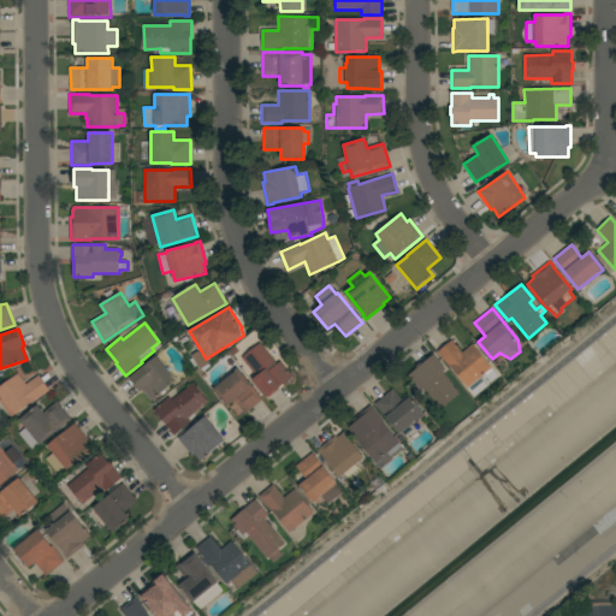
[(473,344),(492,368),(498,377),(487,385),(489,386),(475,397),(450,366),(450,367),(437,353),(452,341),(462,353),(473,344)]
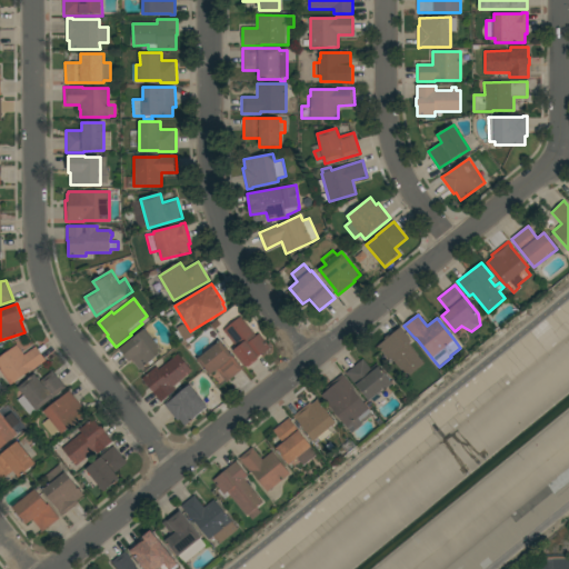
[(257,336),(259,333),(270,348),(258,358),(258,359),(247,368),(233,350),(237,348),(223,330),(241,317),(257,336)]
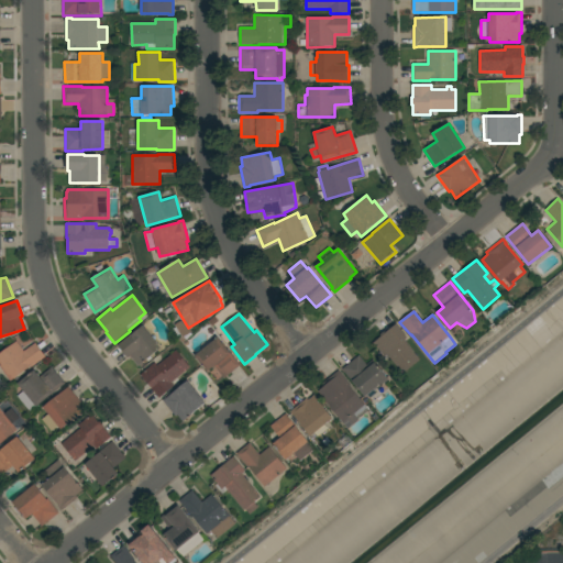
[(404,374),(387,354),(385,356),(374,343),(382,337),(381,335),(386,330),(387,332),(397,323),(408,338),(405,341),(420,360),(404,374)]
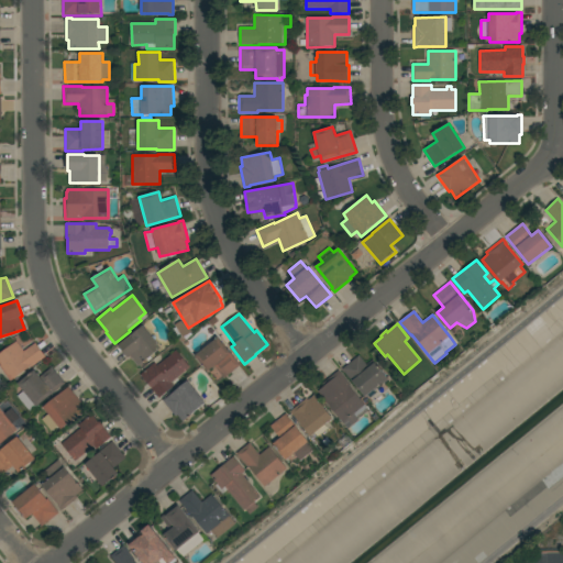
[(162,348),(151,356),(152,359),(148,362),(146,360),(139,366),(130,356),(129,357),(119,345),(132,334),(132,335),(144,326),(162,348)]
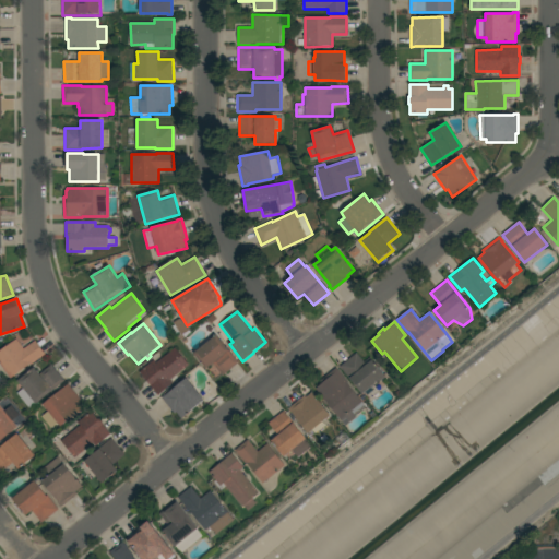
[(216,335),(239,363),(223,376),(213,364),(206,369),(194,353),(216,335)]
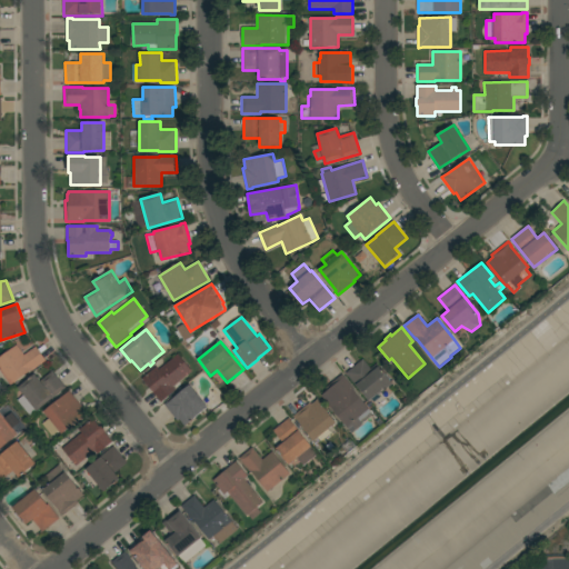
[(0,358),(17,345),(25,355),(36,347),(46,361),(32,371),(31,370),(11,386),(0,370),(0,358)]
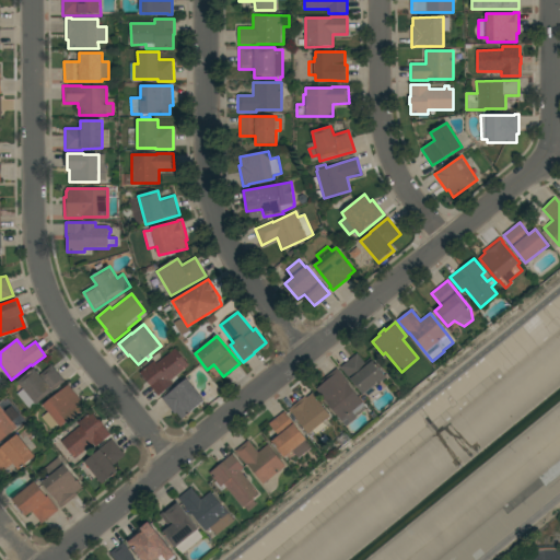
[(171,381),(173,384),(159,396),(150,385),(151,385),(140,372),(154,361),(156,363),(175,348),(189,365),(171,381)]
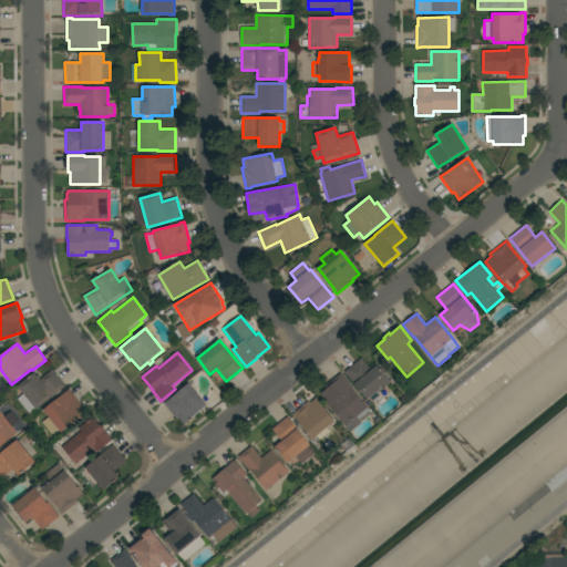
[(357,385),(344,372),(362,358),(370,368),(375,362),(391,381),(390,382),(391,383),(385,388),(384,387),(369,400),(357,385)]
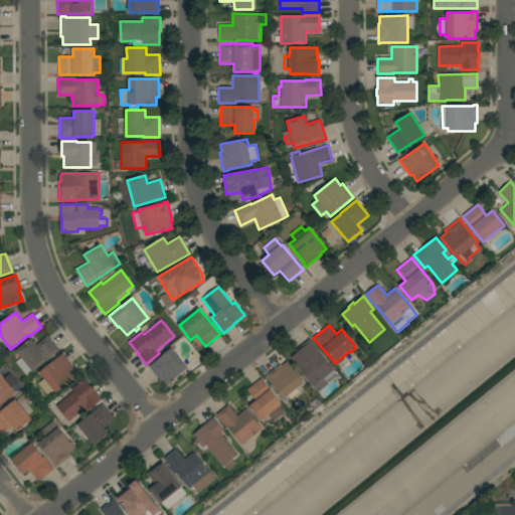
[(22,357),(16,351),(32,339),(37,345),(48,336),(60,351),(33,372),(33,371),(27,376),(16,362),(22,357)]
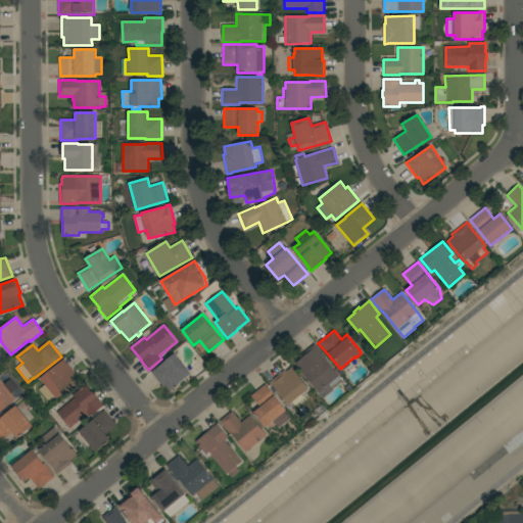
[(325,357),(324,357),(339,376),(329,384),(334,390),(324,398),(296,364),(301,359),(299,357),(315,344),(325,357)]
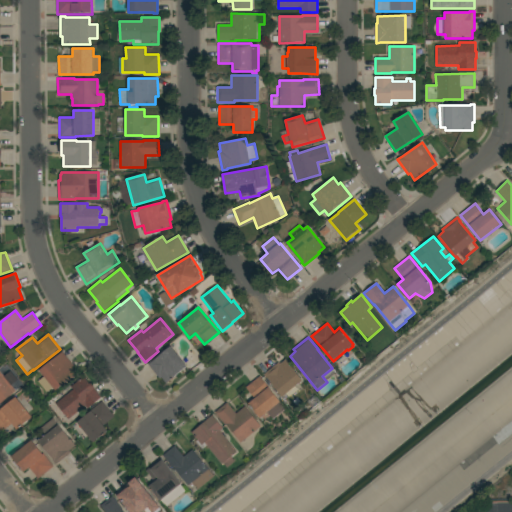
[(187,367),(166,383),(162,377),(160,379),(148,364),(152,361),(152,362),(171,346),(187,367)]
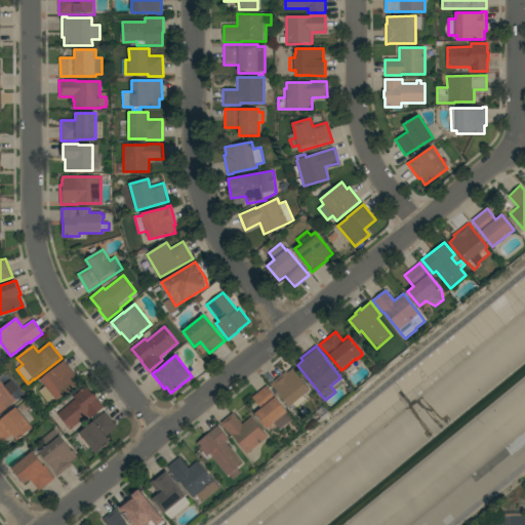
[(76,375),(73,376),(79,384),(57,400),(54,397),(48,402),(39,391),(45,386),(41,379),(64,361),(76,375)]
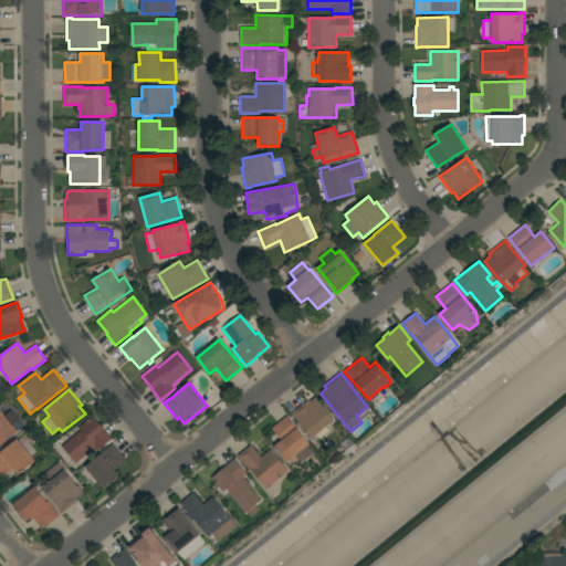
[(292,413),(308,400),(310,402),(316,397),(335,420),(313,439),(292,413)]
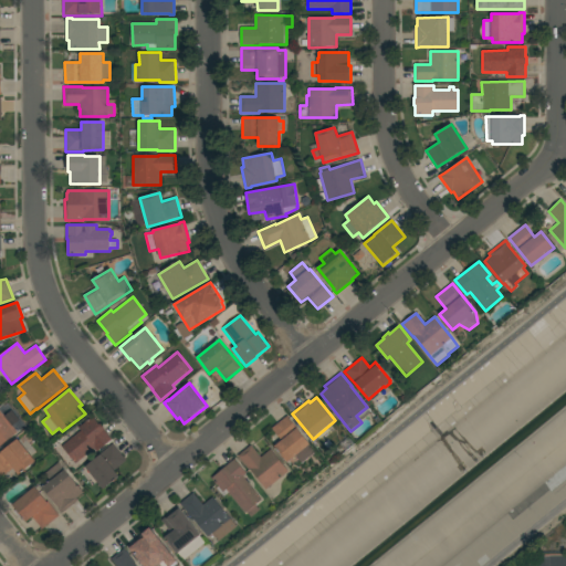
[(23,428),(0,447),(0,409),(6,406),(23,428)]
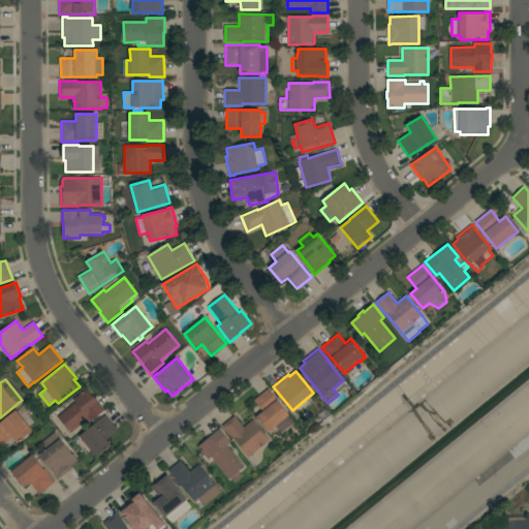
[(76,402),(73,400),(87,389),(93,397),(94,396),(98,401),(97,402),(104,411),(91,423),(89,418),(71,433),(58,417),(76,402)]
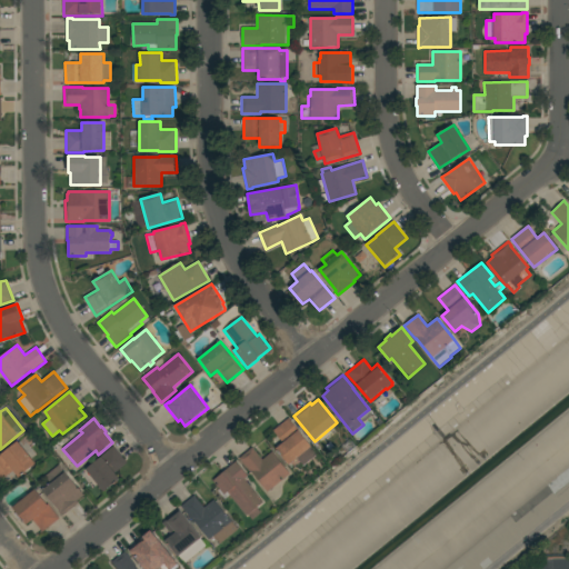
[(277,449),(283,443),(273,431),(289,418),(312,447),(289,465),(277,449)]
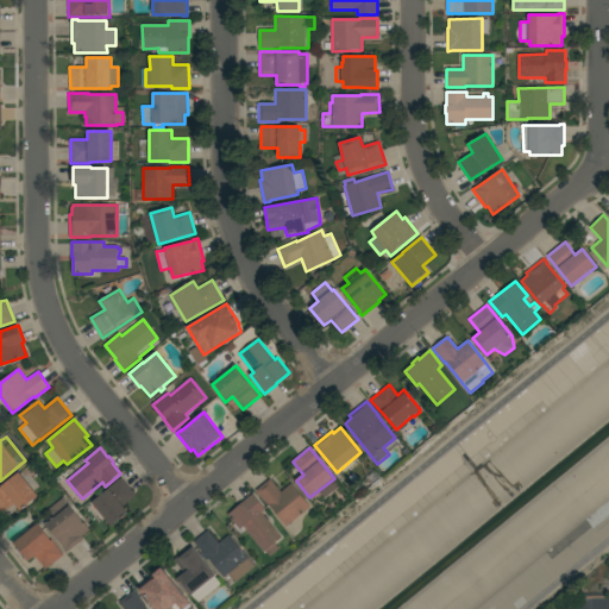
[(39,496),(20,512),(14,504),(1,514),(0,512),(0,487),(19,472),(39,496)]
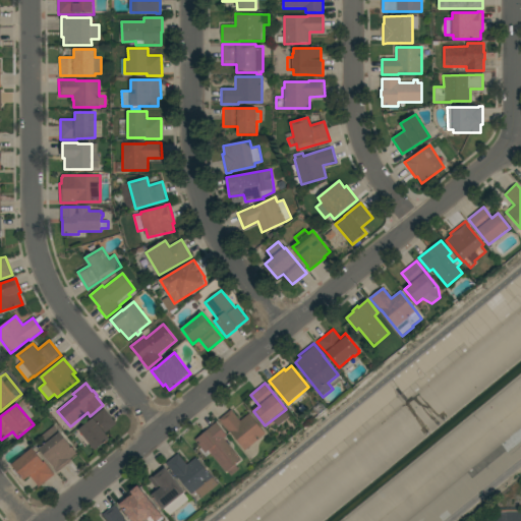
[(91,420),(90,420),(104,408),(117,424),(106,432),(110,439),(96,451),(78,429),(91,420)]
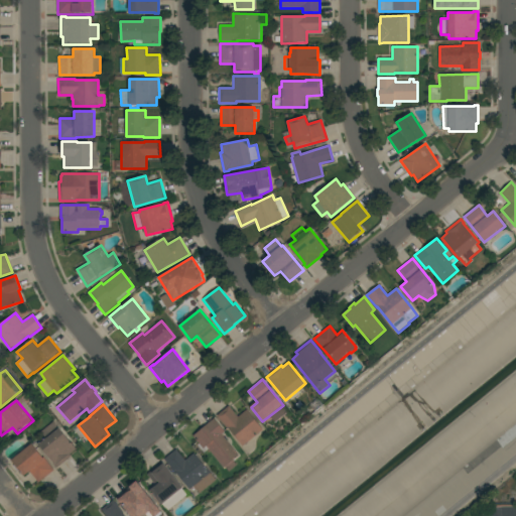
[(229,427),(228,428),(217,415),(229,406),(238,417),(247,410),(263,430),(243,446),(229,427)]
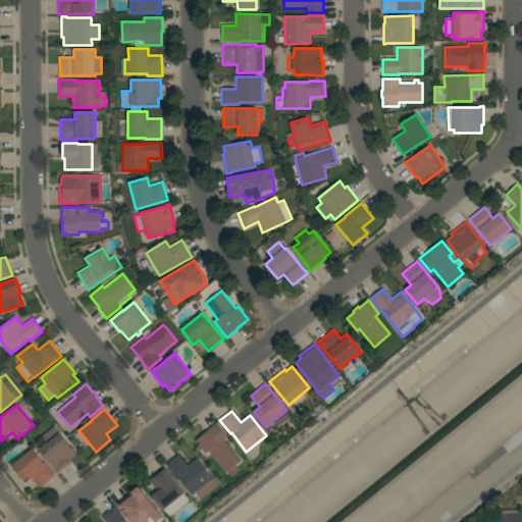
[(209,452),(206,454),(196,441),(204,434),(204,433),(217,423),(227,436),(224,439),(242,461),(236,466),(240,470),(231,477),(227,472),(226,473),(209,452)]
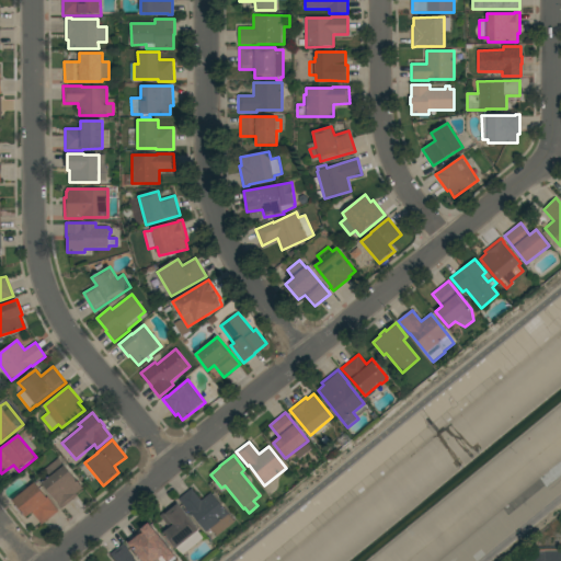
[(61,508),(59,505),(43,483),(49,478),(44,470),(59,458),(83,489),(77,493),(78,495),(61,508)]
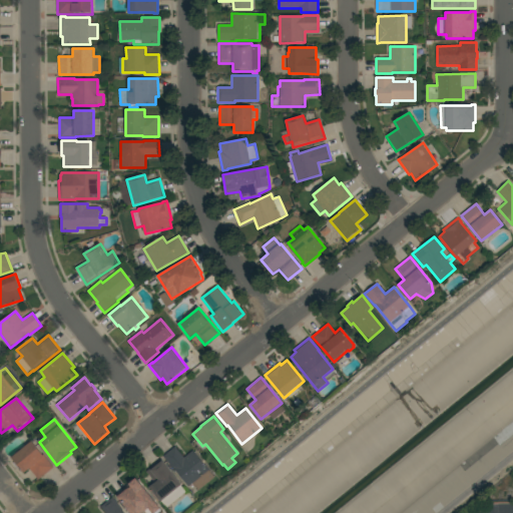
[(32,441),(54,467),(39,480),(30,469),(24,473),(12,458),(32,441)]
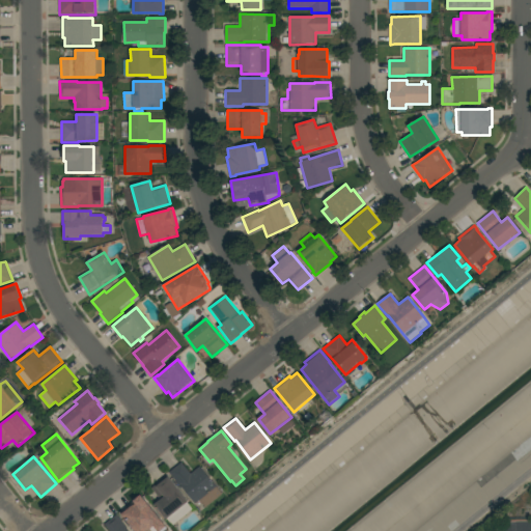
[(199,501),(196,504),(182,485),(180,485),(169,472),(182,463),(191,474),(200,467),(223,494),(205,508),(199,501)]
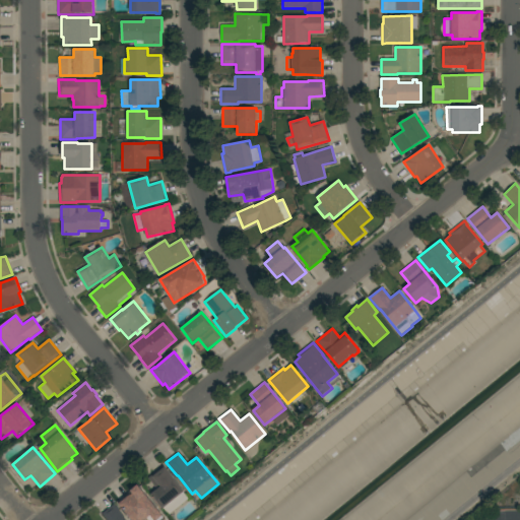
[(165,508),(164,509),(151,494),(157,489),(148,478),(165,465),(185,492),(184,493),(189,499),(170,515),(165,508)]
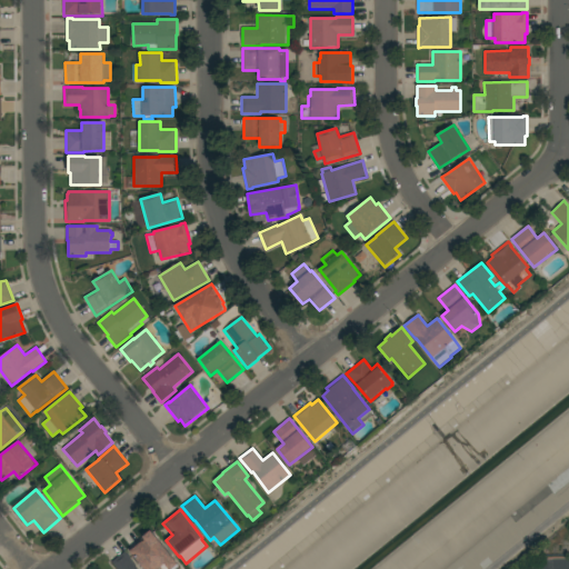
[(146,568),(140,562),(140,563),(129,550),(142,539),(151,550),(161,542),(179,565),(173,568),(146,568)]
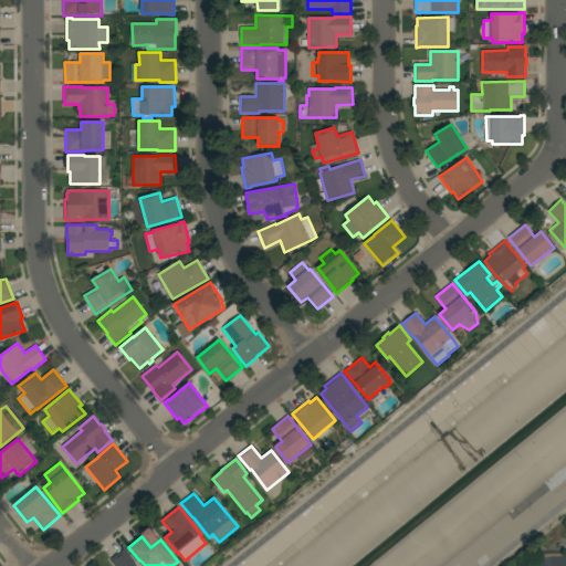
[(117,565),(112,559),(124,548),(136,562),(135,563),(137,565),(117,565)]
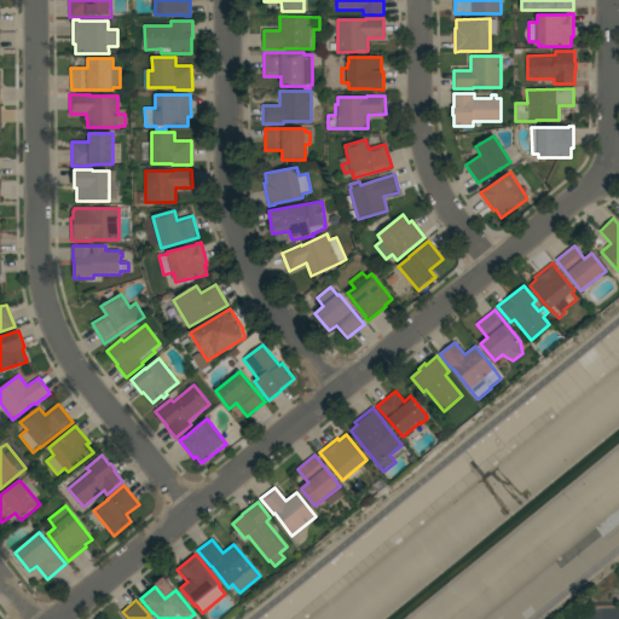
All buildings are outlined.
